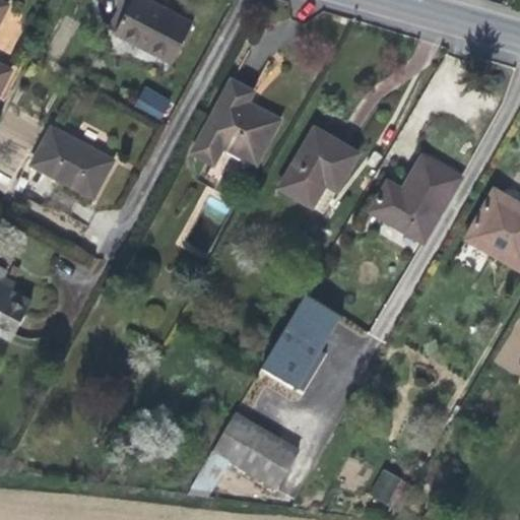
[(0,0),(0,91),(11,71),(0,64),(0,20),(8,5),(0,0)]
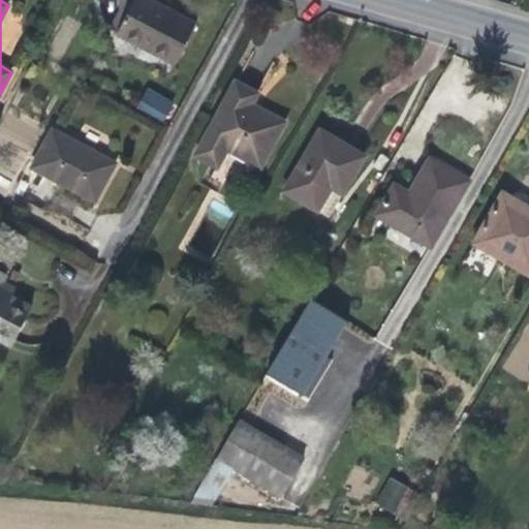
[(149,0),(134,0),(118,34),(176,64),(196,25),(159,5),(149,0)]
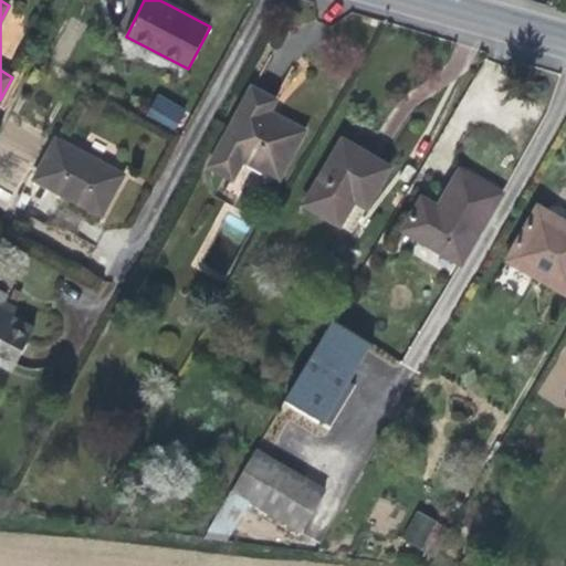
[(275,101),(252,87),(209,167),(232,179),(243,160),(279,179),(304,132),(279,117),(269,112),(275,101)]
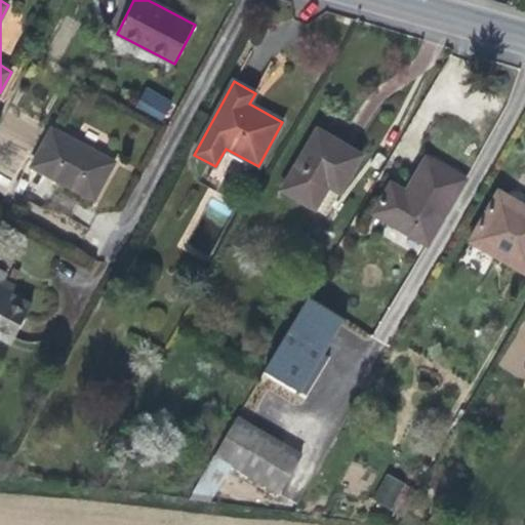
[(146,86),(134,107),(163,121),(173,101),(146,86)]
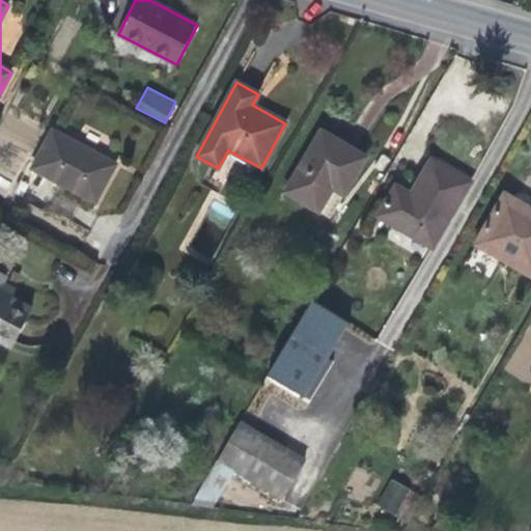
[(53,131),(32,168),(95,202),(111,174),(116,165),(53,131)]
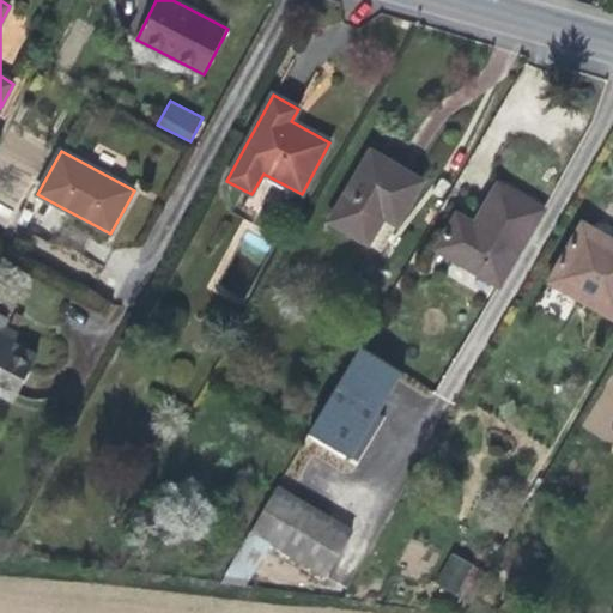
[(423,182),(372,152),(331,222),(382,252),(390,237),(423,182)]
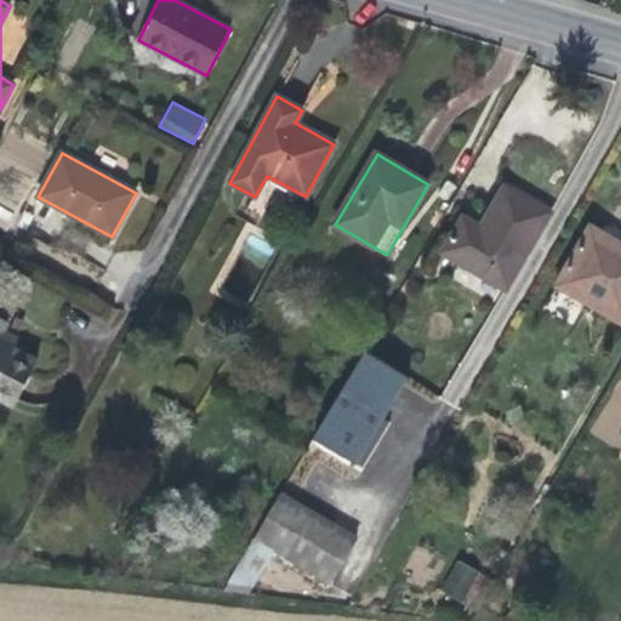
[(443,252),(506,290),(551,212),(506,186),(494,206),(482,226),(465,216),(443,252)]
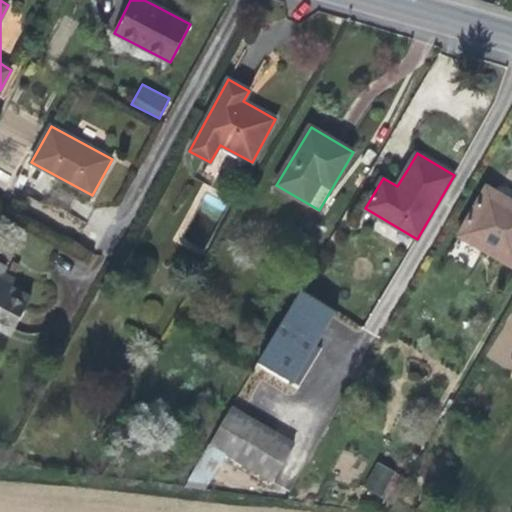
[(501,193),(487,185),(458,235),(511,266),(511,193),(503,189),(501,193)]
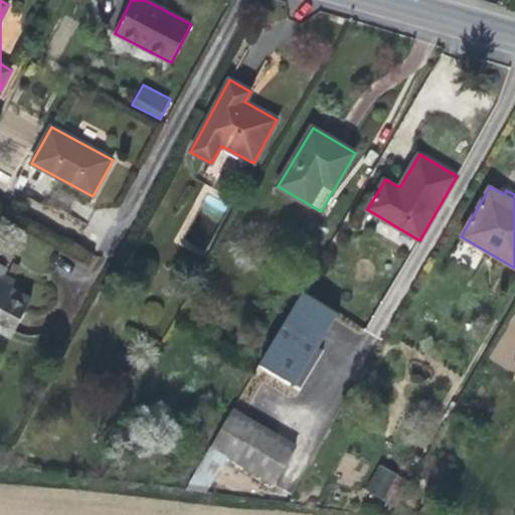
[(0,328),(12,335),(30,302),(10,291),(15,283),(7,279),(1,276),(6,267),(0,263),(0,328)]
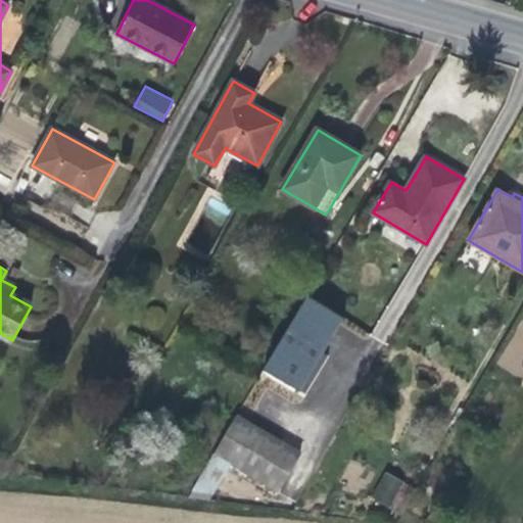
[(342,318),(306,296),(263,370),(299,390),(320,355),(342,318)]
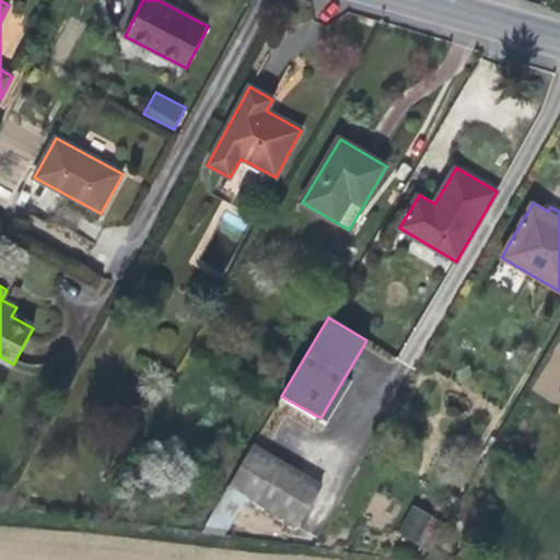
[(348,384),(342,381),(321,418),(326,421),(338,400),(348,384)]
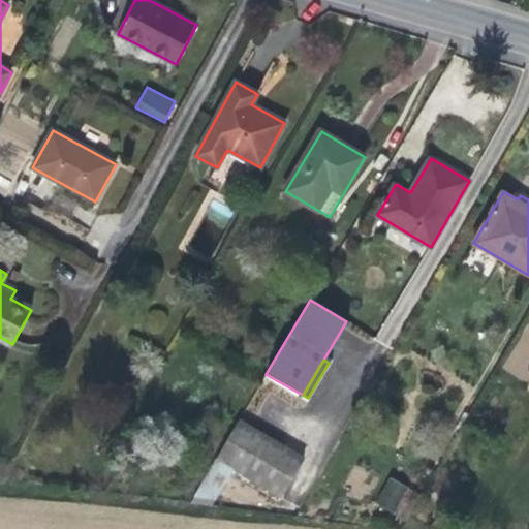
[(240,419),(216,460),(234,469),(280,497),(304,457),(240,419)]
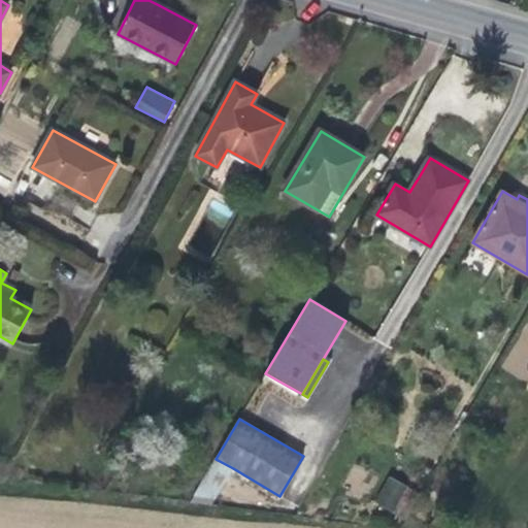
[(212,505),(233,468),(216,459),(190,502),(212,505)]
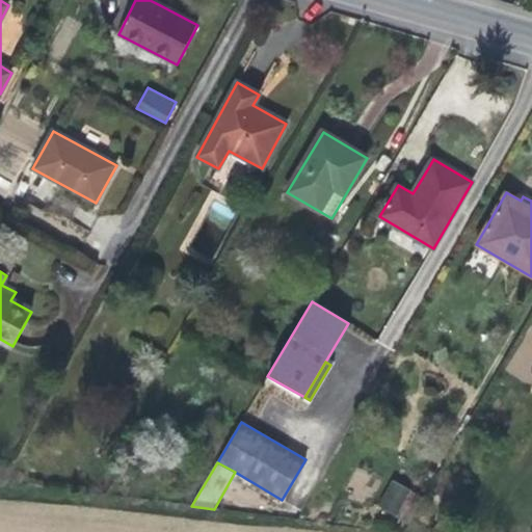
[(408,491),(393,482),(379,505),(395,514),(408,491)]
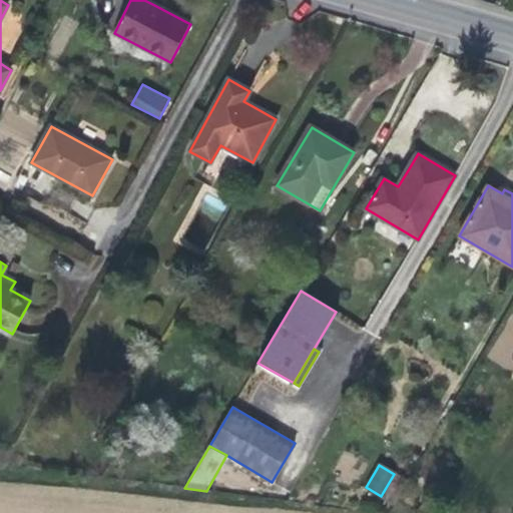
[(408,482),(394,474),(381,496),(395,504),(408,482)]
